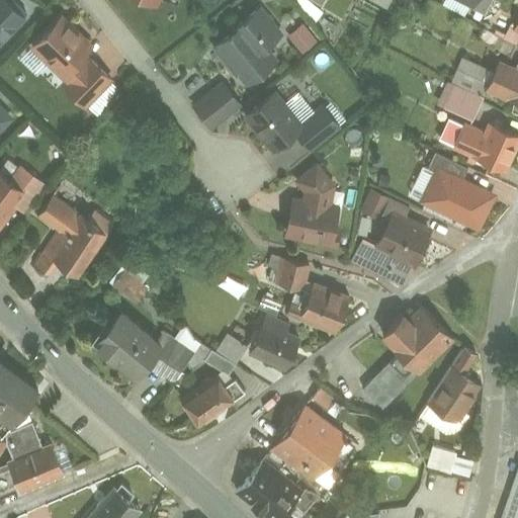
[(0,0),(0,49),(27,18),(6,0),(0,0)]
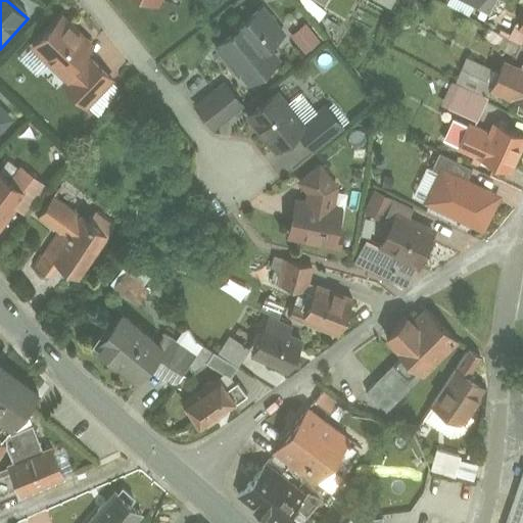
[(276,0),(262,0),(220,35),(253,75),(287,47),(277,35),(293,21),(276,0)]
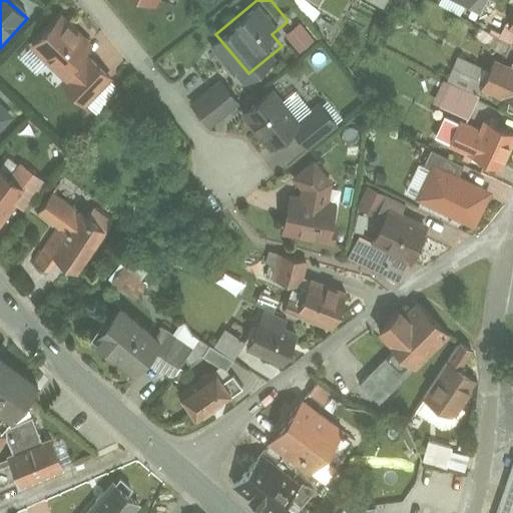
[(448,0),(466,9),(470,0),(448,0)]
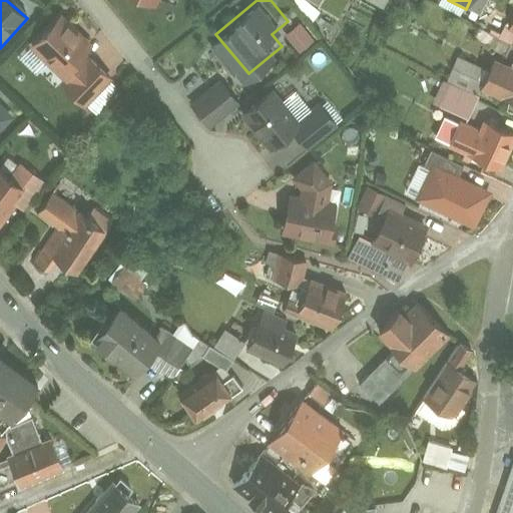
[(487,0),(470,0),(466,9),(465,13),(479,19),(487,0)]
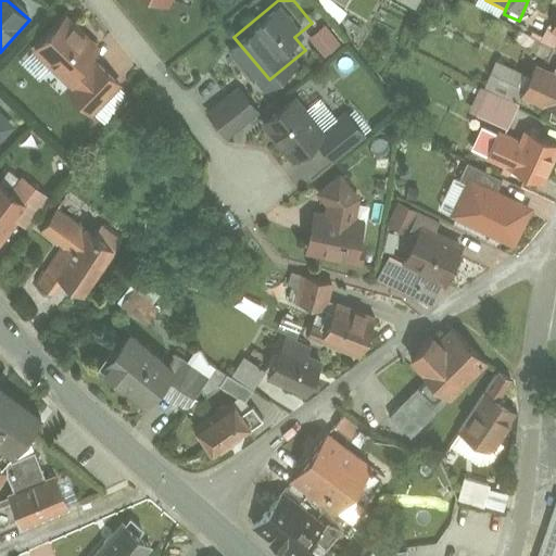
[(72,1),(37,36),(75,73),(102,45),(109,37),(72,1)]
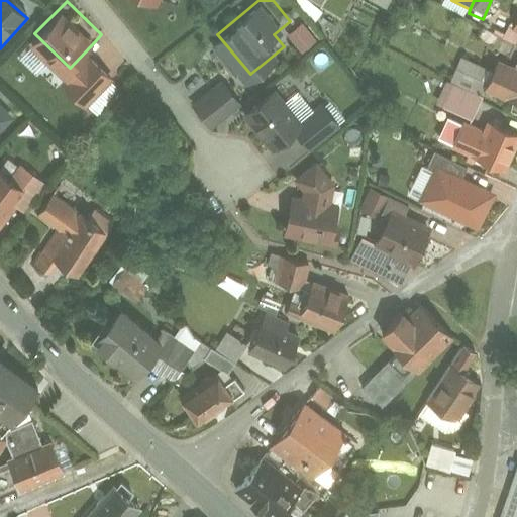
[(303,52),(319,39),(304,21),(289,33),(303,52)]
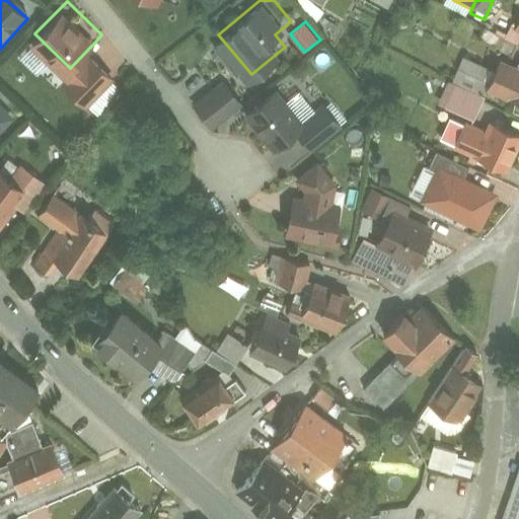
[(120,65),(95,42),(70,68),(67,71),(91,94),(120,65)]
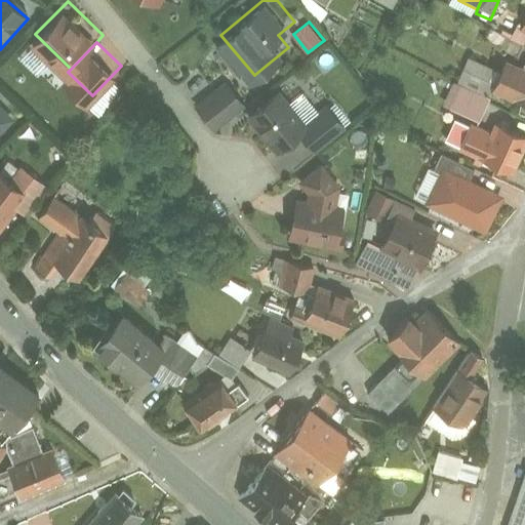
[(497,76),(506,58),(474,43),(461,68),(493,83),(497,76)]
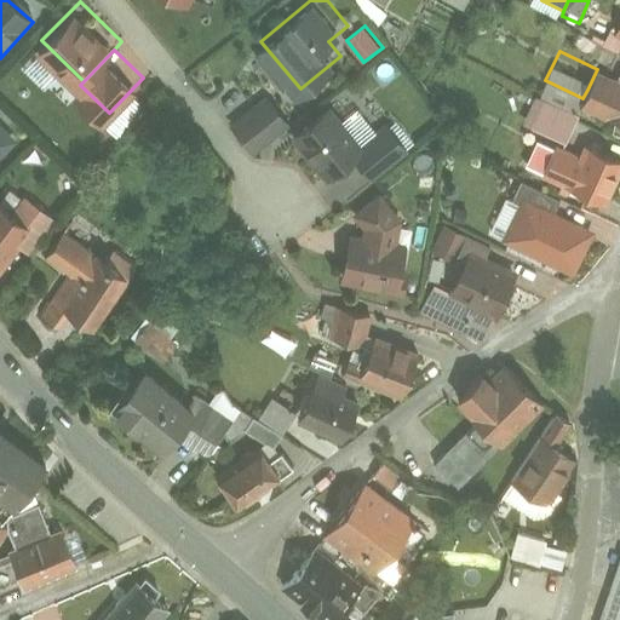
[(619,63),(603,56),(597,69),(587,90),(613,102),(614,99),(619,101),(619,63)]
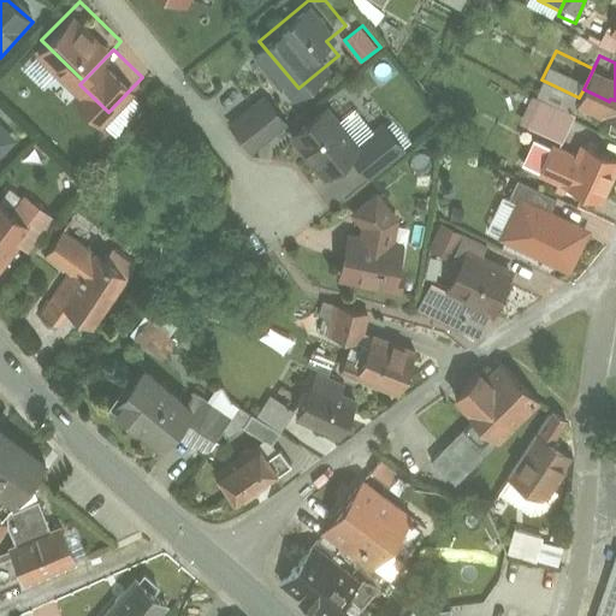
[(297,108),(271,80),(235,111),(260,141),(297,108)]
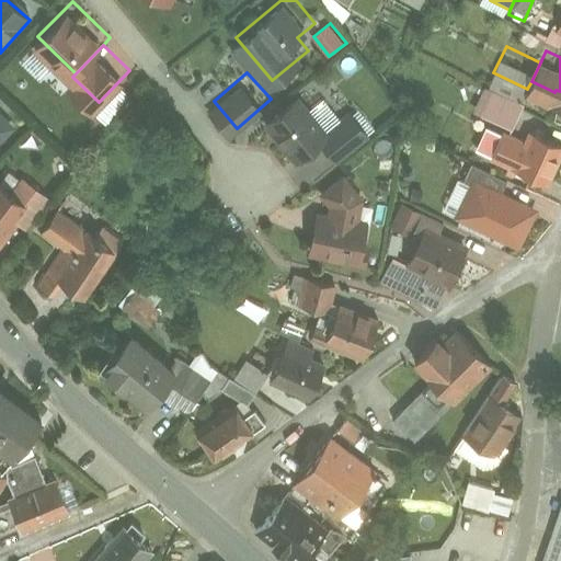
[(528,93),(494,79),(487,98),(519,113),(528,93)]
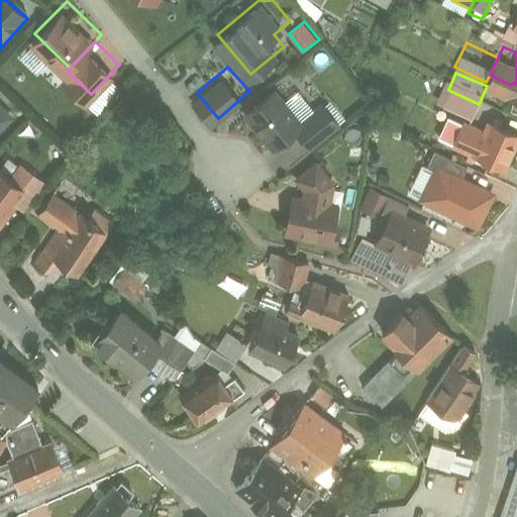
[(279,78),(248,102),(281,140),(304,120),(310,116),(305,110),(279,78)]
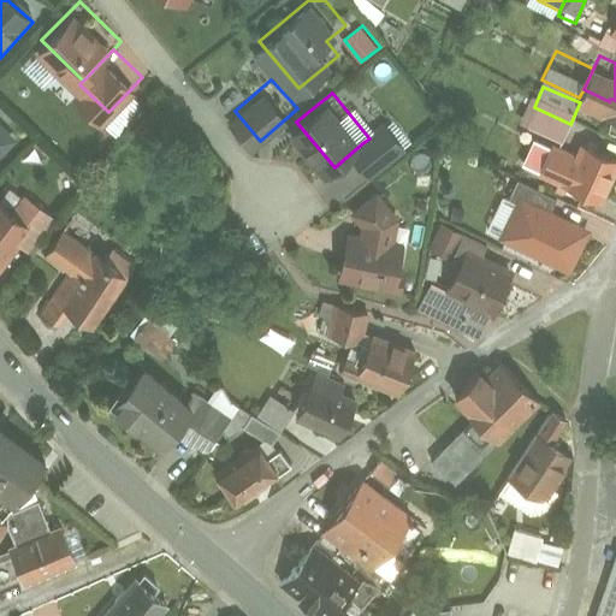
[(369,138),(362,143),(378,163),(414,132),(392,107),(363,131),(369,138)]
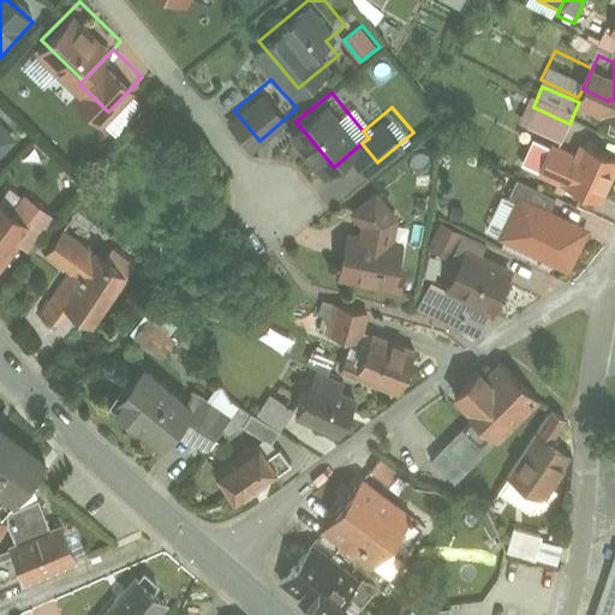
[(0,124),(0,160),(18,141),(0,124)]
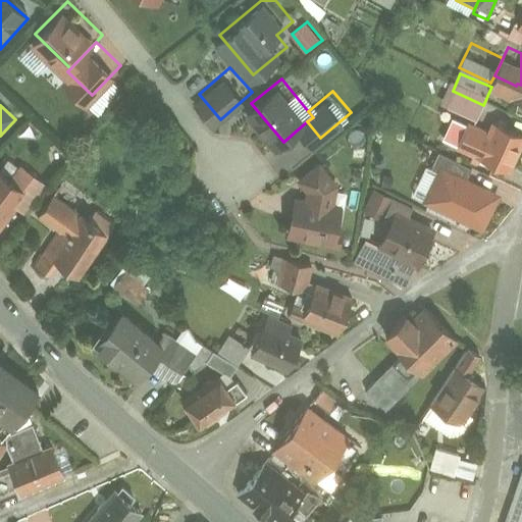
[(514,155),(521,136),(521,120),(498,110),(494,118),(475,109),(464,135),(514,155)]
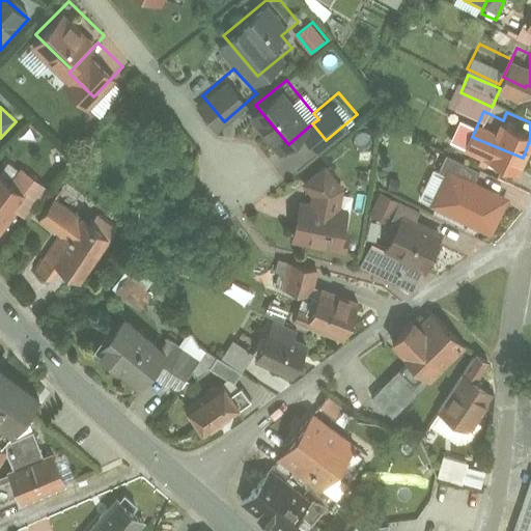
[(453,154),(481,167),(485,157),(452,141),(445,158),(450,161),(453,154)]
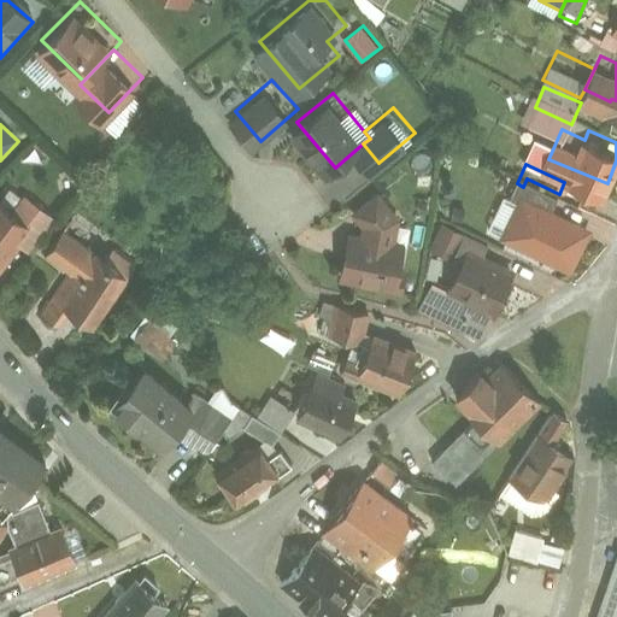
[(48,184),(35,175),(27,187),(41,197),(48,184)]
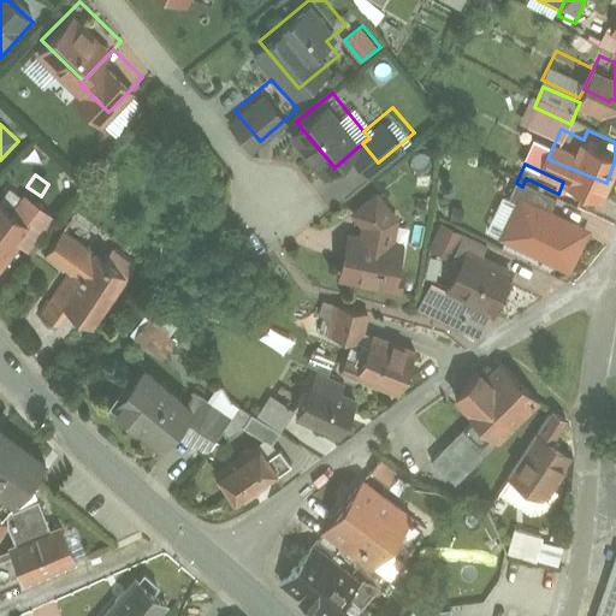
[(401,225),(406,202),(383,177),(357,199),(368,211),(367,219),(401,225)]
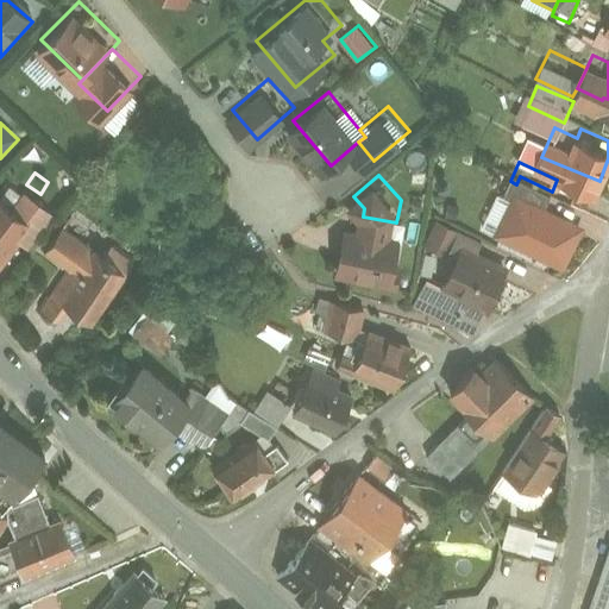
[(516,184),(498,221),(570,255),(591,209),(552,192),(520,176),(516,184)]
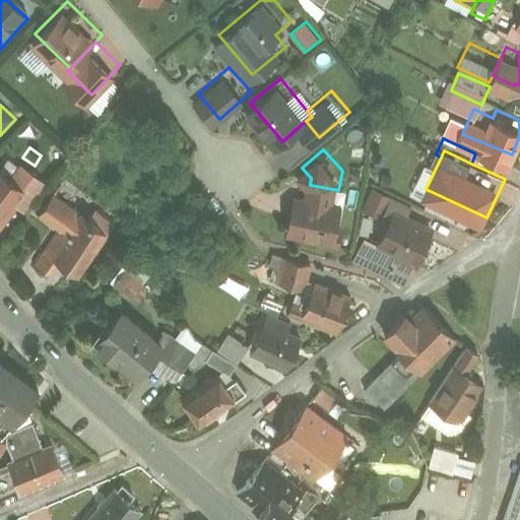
[(35,182),(0,154),(0,211),(6,216),(35,182)]
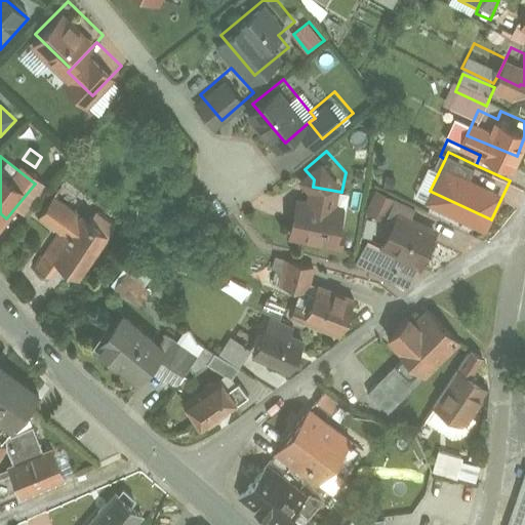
[(393,201),(400,186),(381,176),(370,200),(389,209),(393,201)]
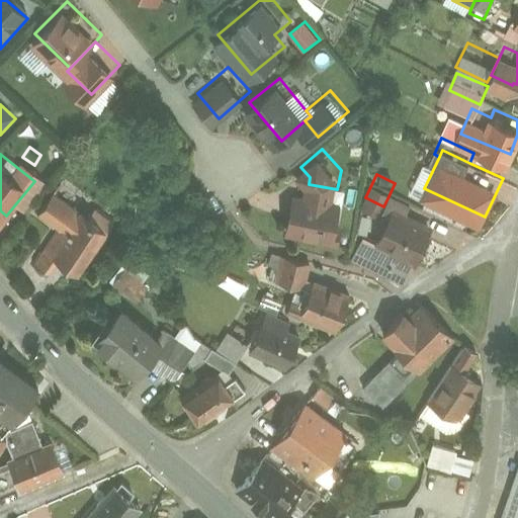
[(82,261),(115,218),(85,194),(83,197),(60,179),(42,202),(66,220),(52,238),(82,261)]
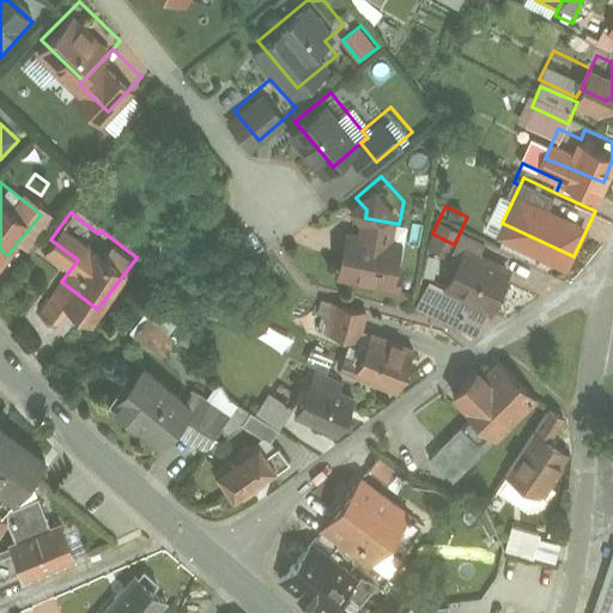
[(352,216),(343,266),(408,278),(417,228),(399,224),(365,218),(352,216)]
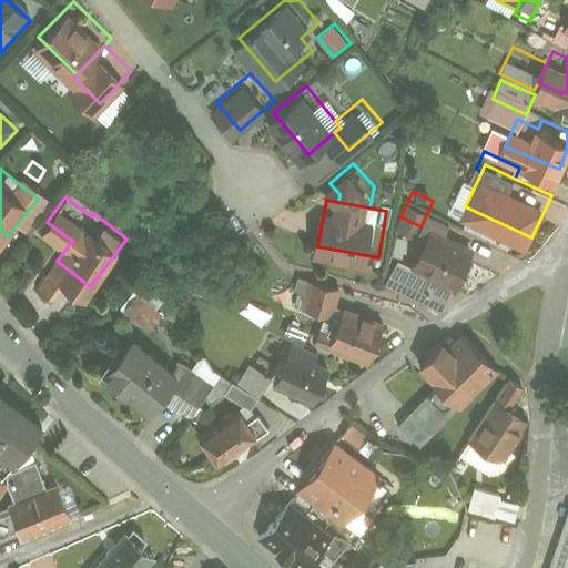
[(425,217),(434,222),(437,215),(453,223),(458,213),(433,201),(425,217)]
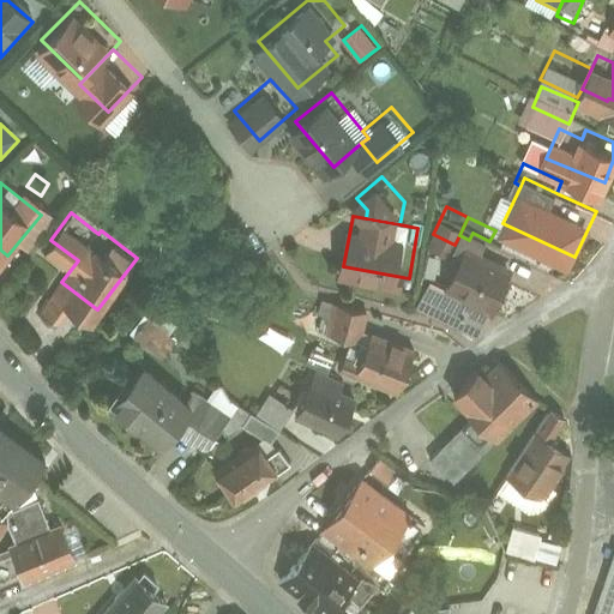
[(489,241),(473,233),(469,240),(450,277),(471,289),(495,301),(500,302),(523,257),(489,241)]
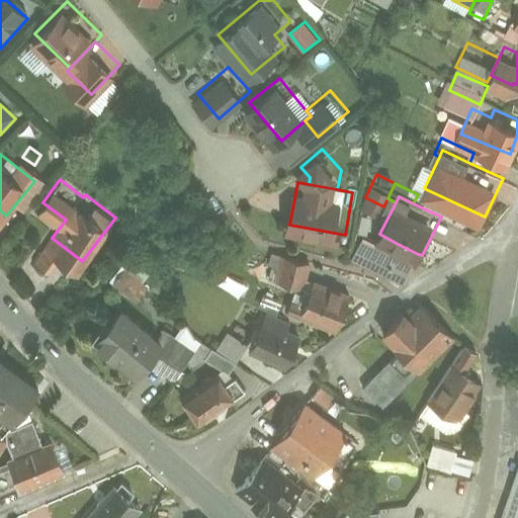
[(408,274),(418,254),(398,244),(387,264),(408,274)]
